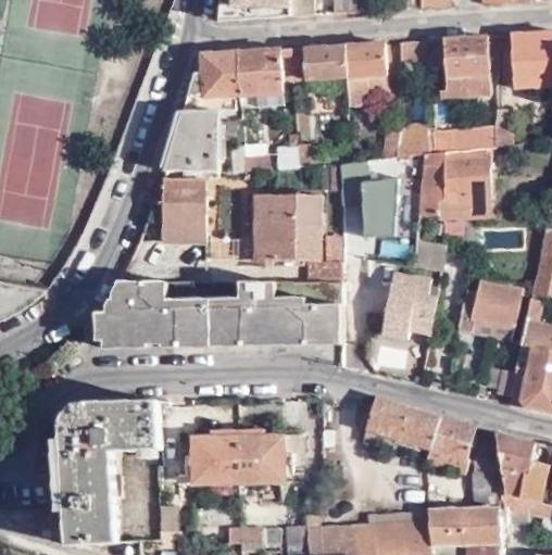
[(218,0),(217,19),(243,16),(290,14),(290,4),(289,0),(218,0)]
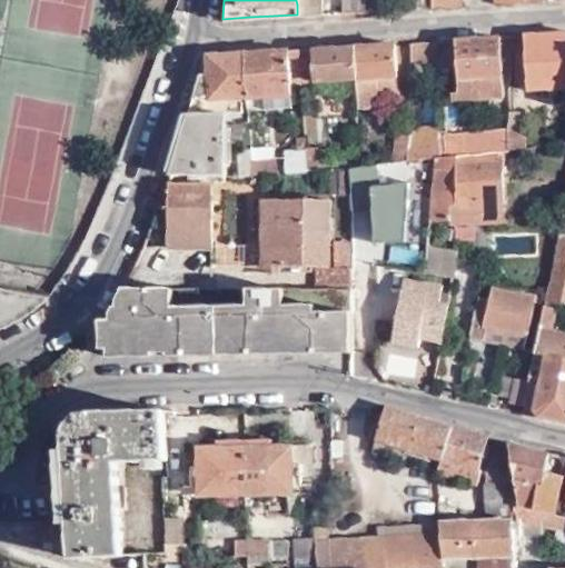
[(297,15),(319,12),(319,0),(296,0),(297,5),(297,15)]
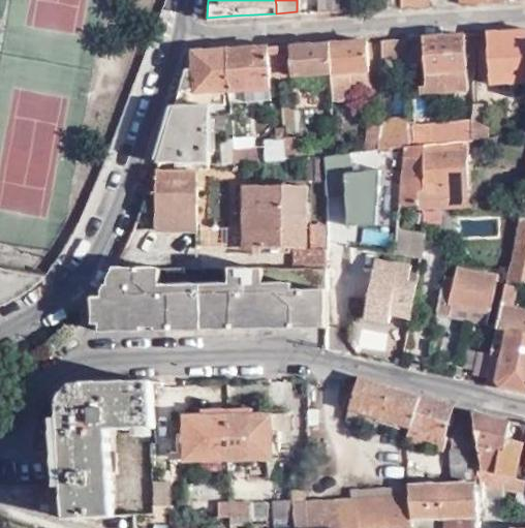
[(315,0),(316,10),(337,8),(337,0),(315,0)]
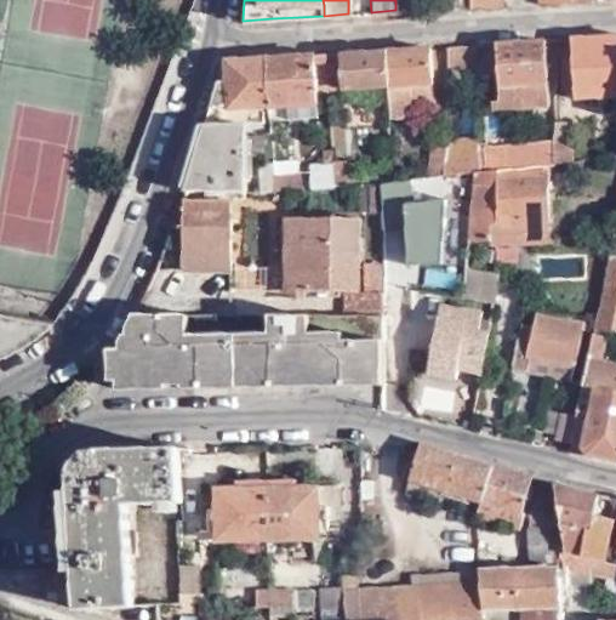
[(399,0),(399,10),(416,9),(416,0),(399,0)]
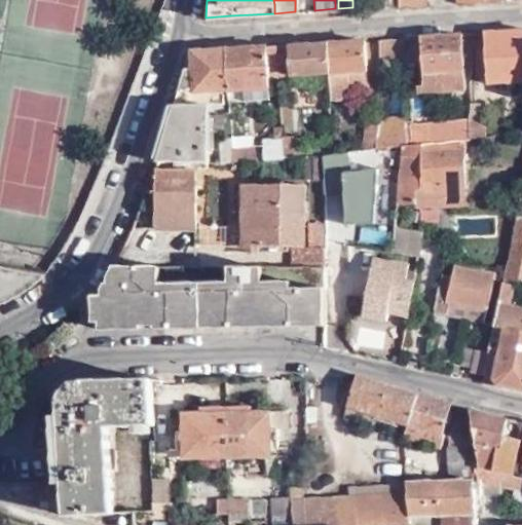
[(521,78),(521,28),(482,31),(486,81),(521,78)]
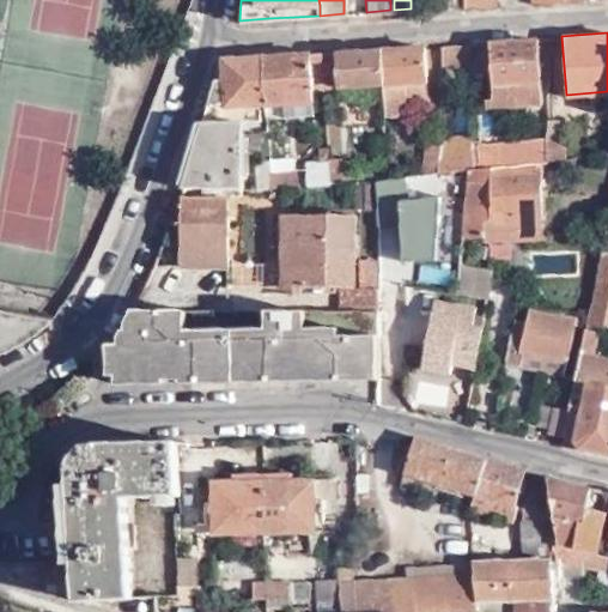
[(535,37),(487,41),(491,97),(514,96),(514,107),(541,104),(541,97),(539,95),(535,37)]
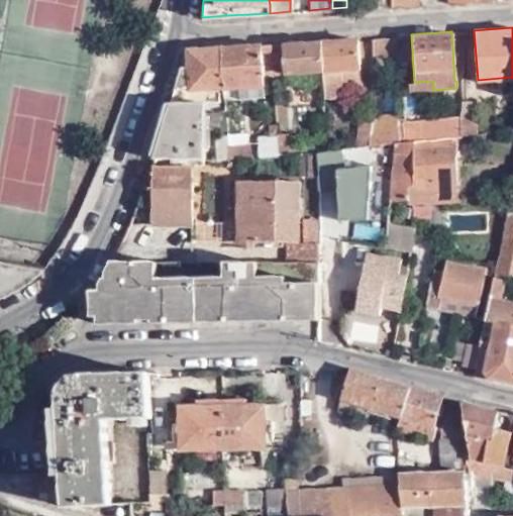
[(395,54),(396,34),(371,36),(371,55),(395,54)]
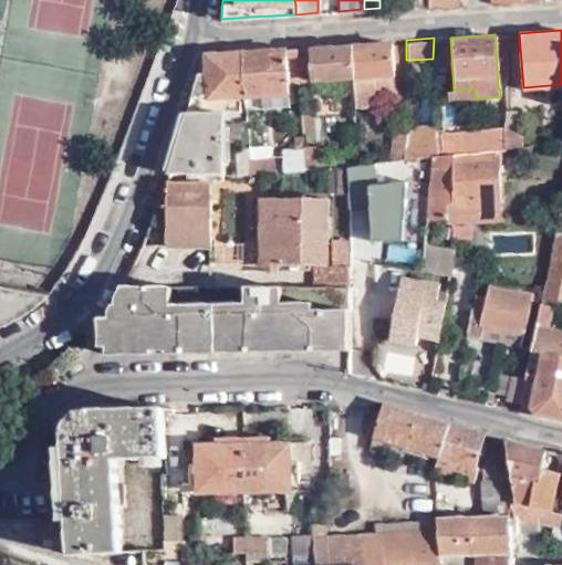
[(392,40),(351,43),(353,77),(353,92),(354,108),(374,107),(374,93),(374,76),(393,73),(392,40)]
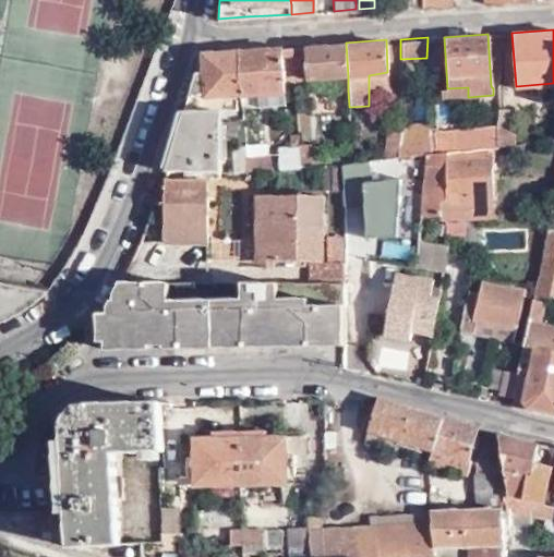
[(305,45),(306,77),(348,76),(346,43),(305,45)]
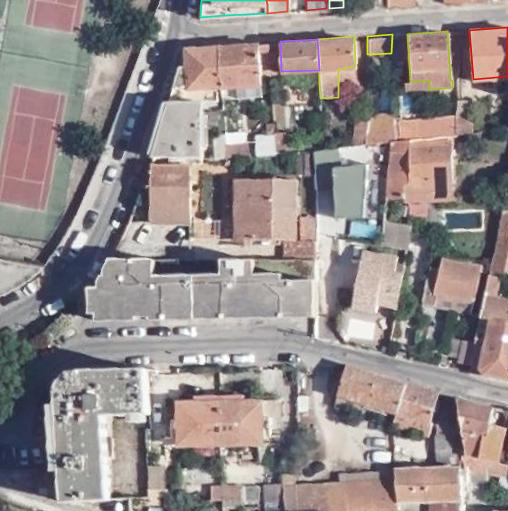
[(267,42),(217,45),(217,57),(218,85),(221,85),(222,98),(262,95),(261,81),(270,80),(269,72),(268,54),(267,42)]
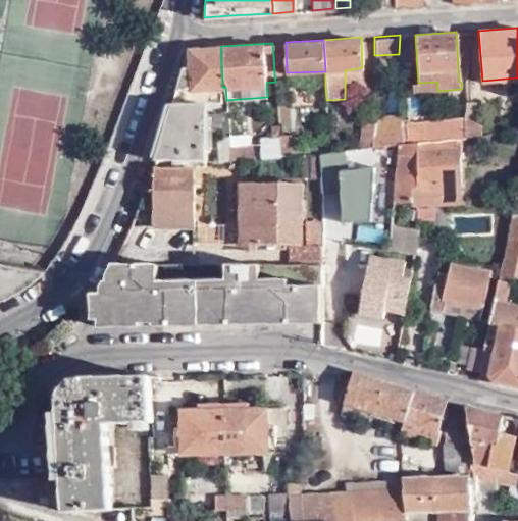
[(187,48),(152,159),(194,159),(205,159),(204,101),(226,100),(225,87),(222,87),(221,58),(221,46),(187,48)]
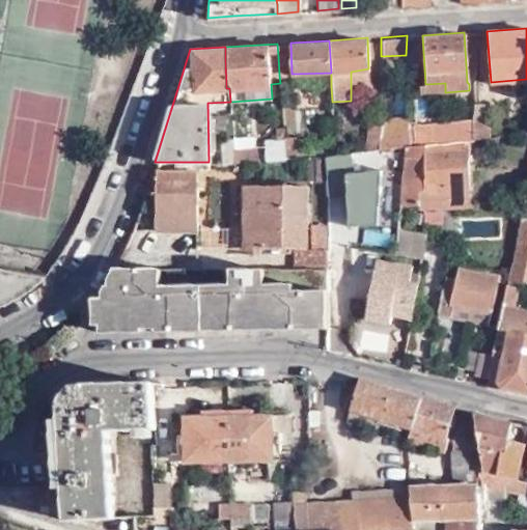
[(369,86),(368,68),(351,72),(351,87),(369,86)]
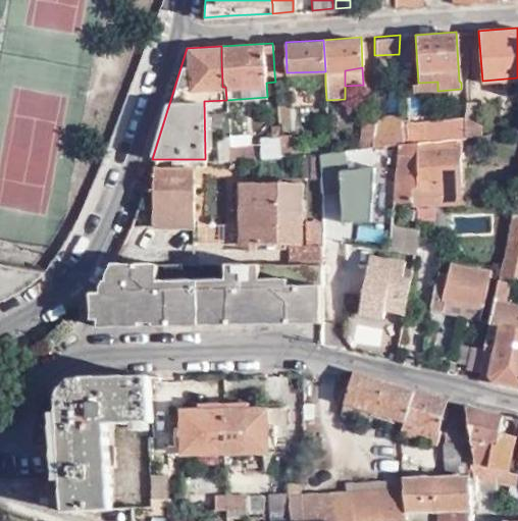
[(325,85),(325,71),(287,72),(288,86),(325,85)]
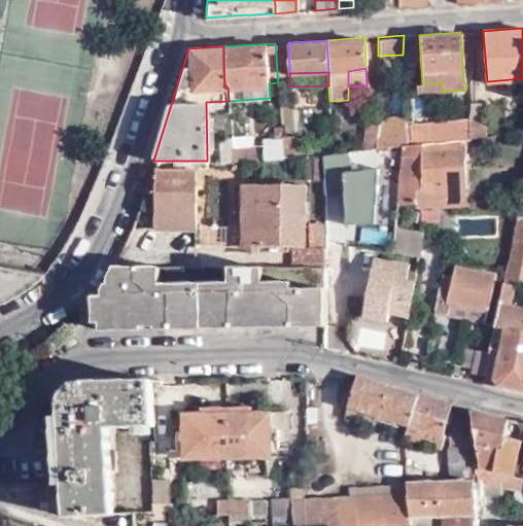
[(423,93),(442,92),(442,82),(422,83),(423,93)]
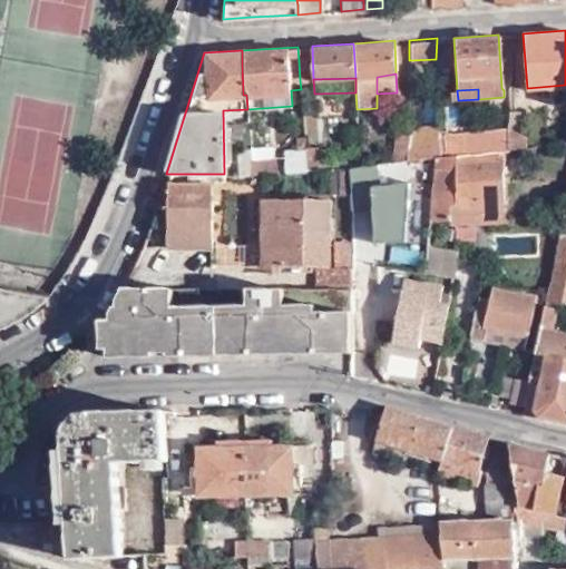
[(521,109),(507,110),(508,131),(508,149),(508,150),(527,148),(521,109)]
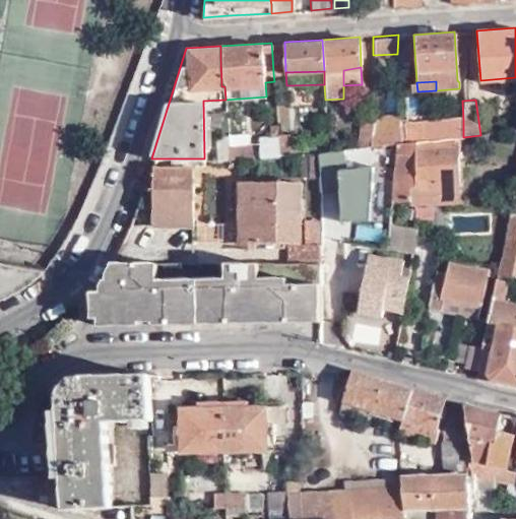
[(399,118),(372,120),(372,146),(398,144),(402,143),(399,118)]
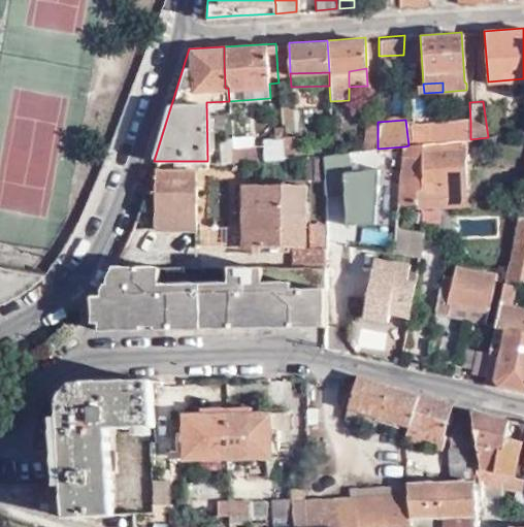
[(364,150),(378,149),(378,122),(365,122),(364,150)]
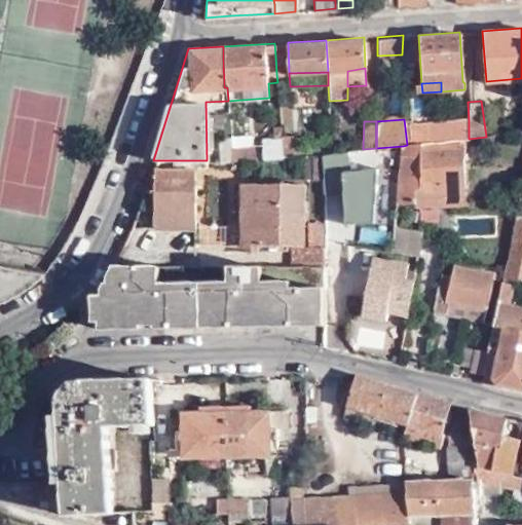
[(409,126),(408,145),(432,142),(441,142),(469,139),(469,138),(469,121),(409,126)]
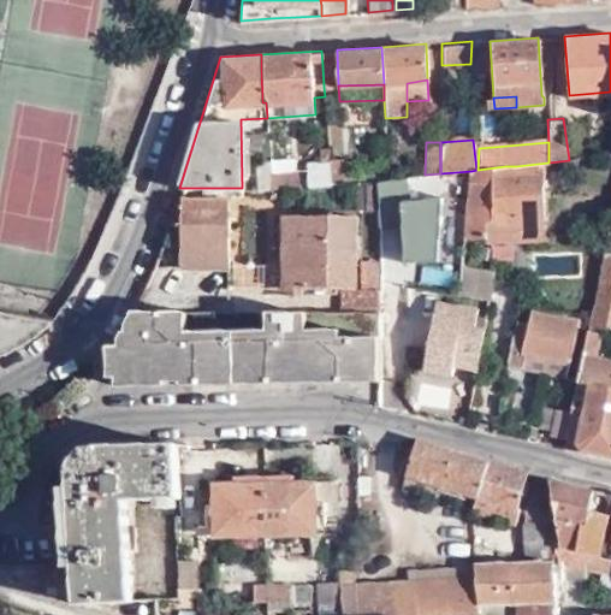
[(339,159),(328,159),(331,184),(340,183),(339,159)]
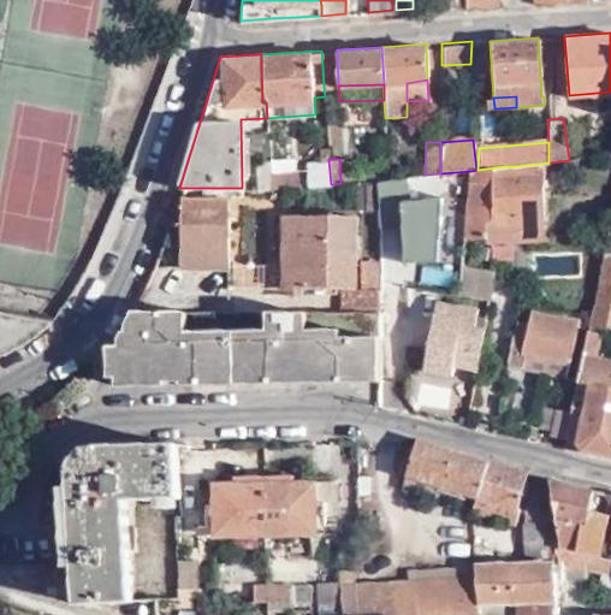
[(253,160),(253,188),(271,188),(270,173),(268,160),(253,160)]
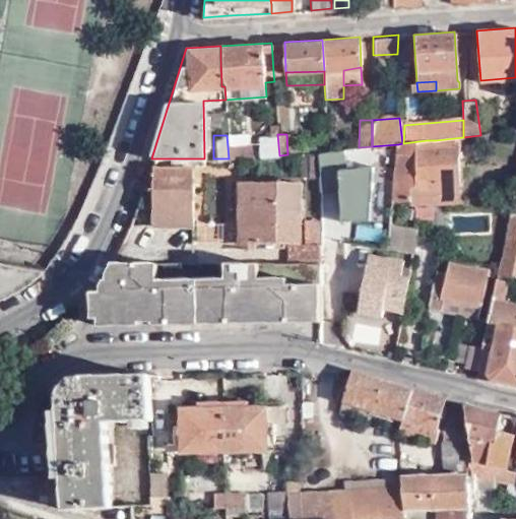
[(466,147),(398,144),(391,199),(462,204),(466,147)]
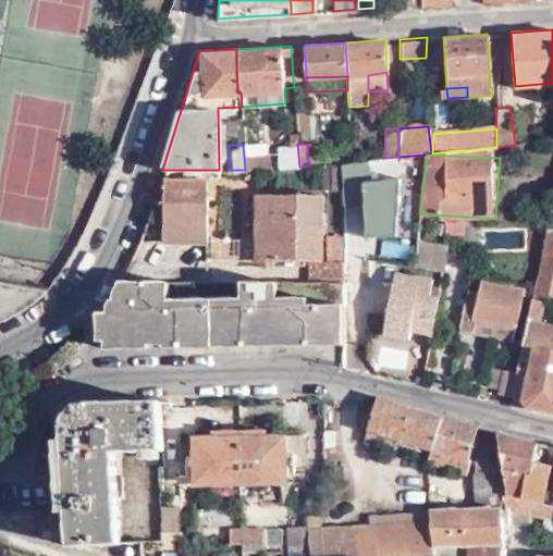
[(269,156),(244,157),(245,170),(270,169),(269,156)]
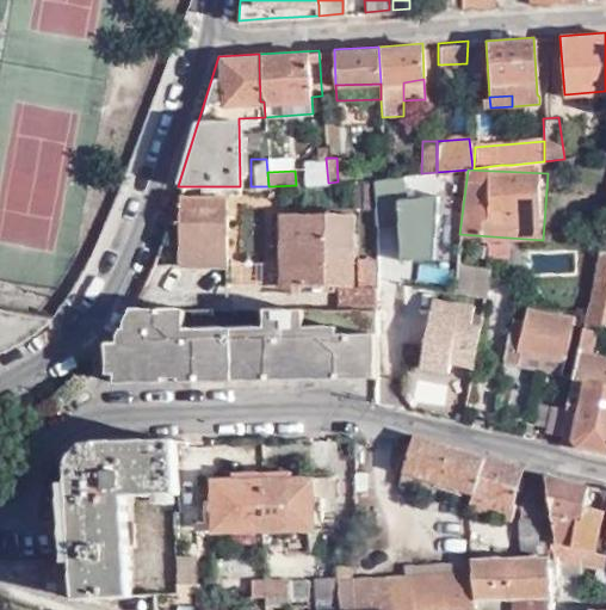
[(371,178),(371,226),(399,226),(399,264),(437,263),(437,197),(403,197),(403,178),(371,178)]
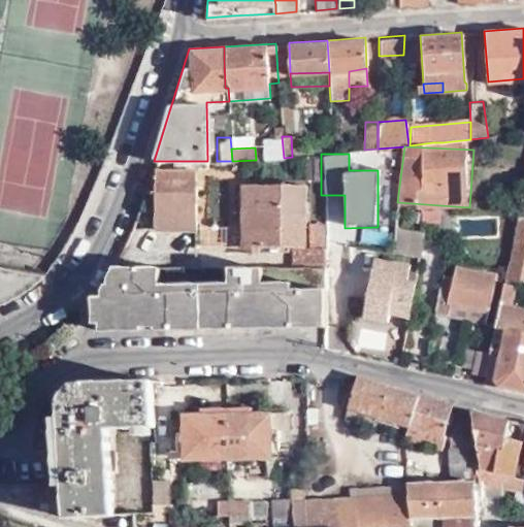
[(151,171),(133,219),(146,219),(146,210),(153,211),(153,228),(192,229),(192,210),(194,210),(194,171),(151,171)]
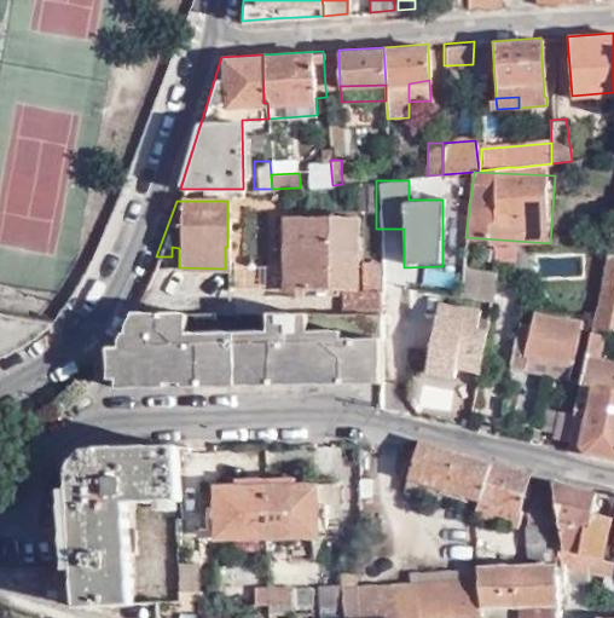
[(348,288),(347,312),(380,313),(378,288),(357,289),(357,260),(357,215),(281,215),(279,287),(348,288)]
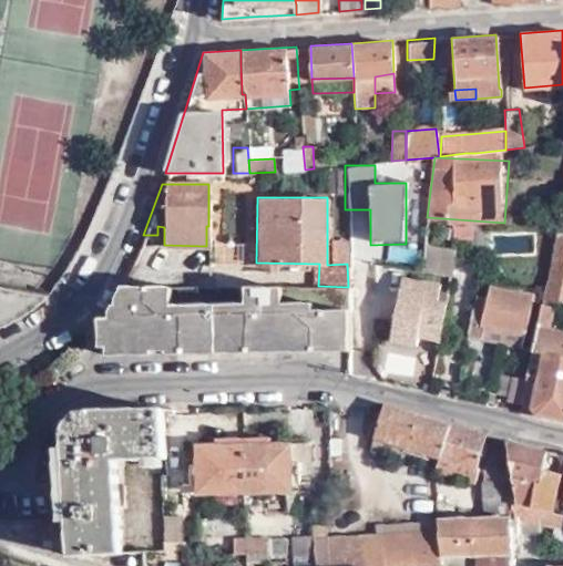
[(562,228),(556,228),(549,266),(548,270),(548,271),(545,283),(562,287),(562,228)]
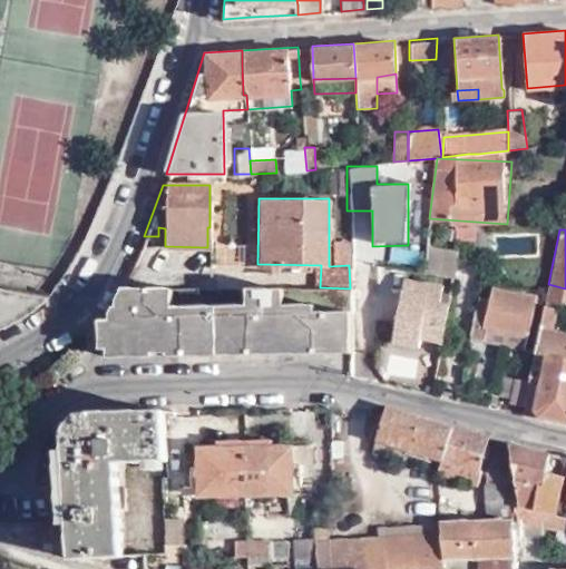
[(455,241),(427,236),(423,263),(450,267),(455,241)]
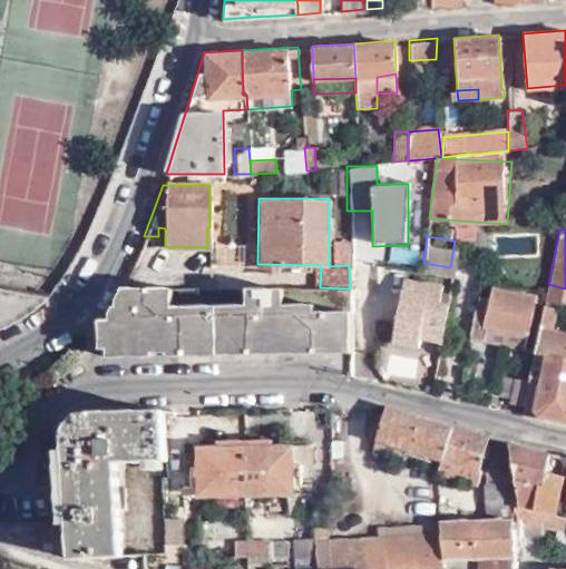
[(349,265),(350,241),(329,239),(329,266),(349,265)]
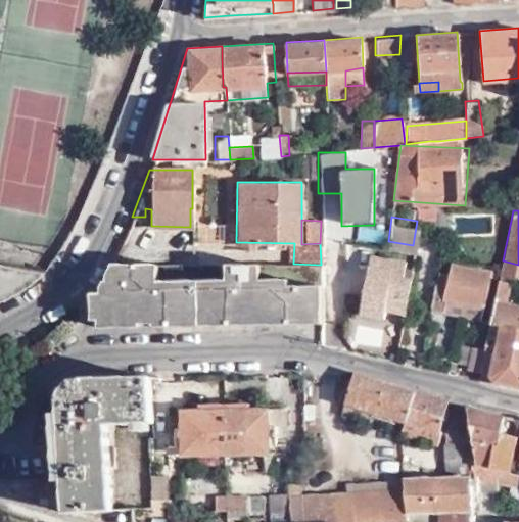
[(360,304),(403,312),(413,245),(388,241),(371,238),(360,304)]
